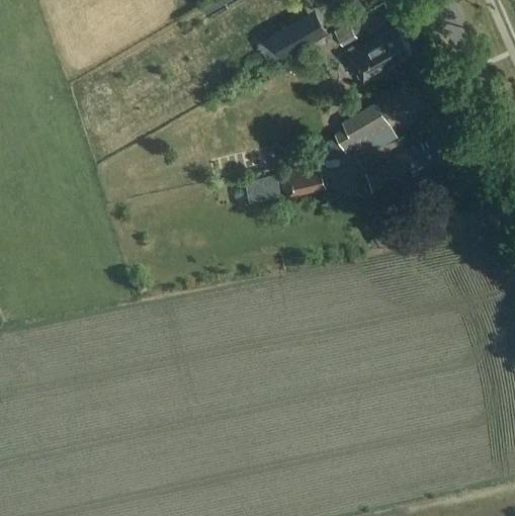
[(280,59),(326,32),(313,10),(268,36),(280,59)]
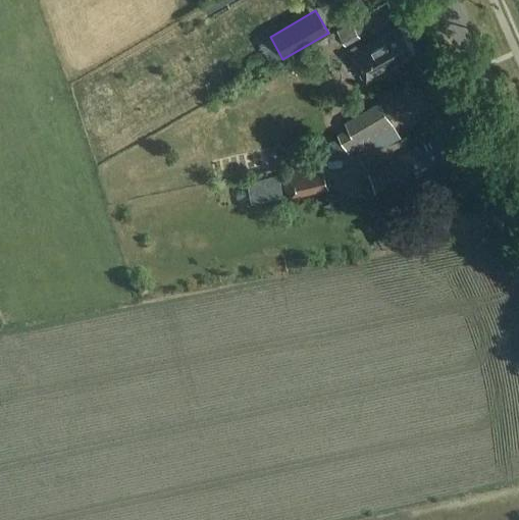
[(358,21),(351,26),(356,35),(363,31),(358,21)]
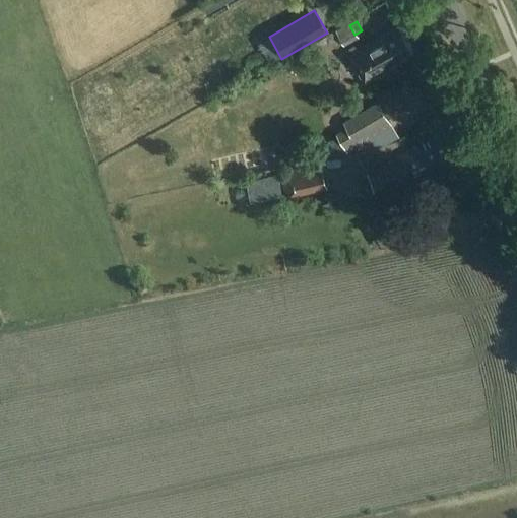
[(342,47),(357,39),(348,24),(334,33),(342,47)]
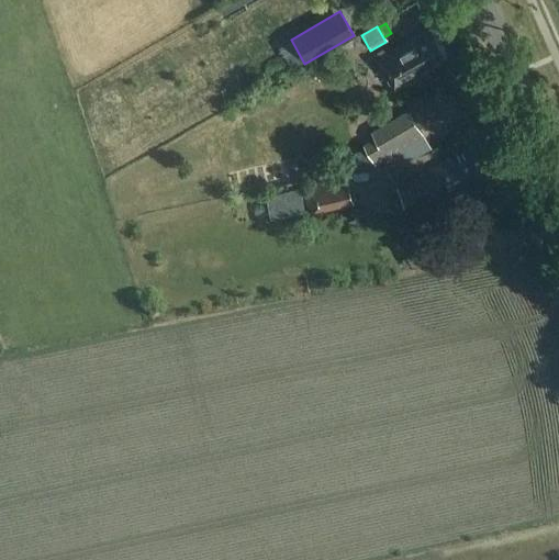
[(375,60),(392,90),(426,70),(425,67),(444,56),(428,31),(375,60)]
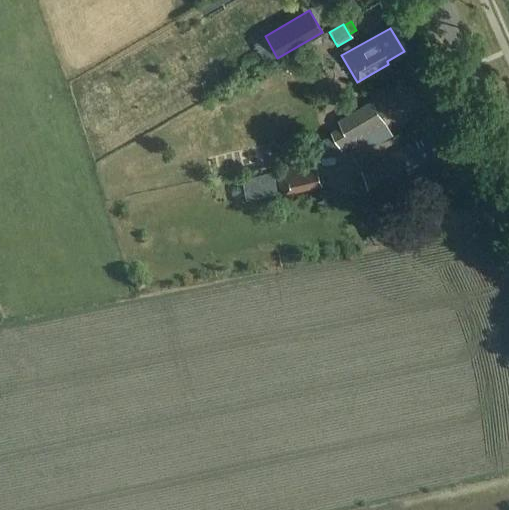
[(357,84),(353,86),(358,96),(362,93),(357,84)]
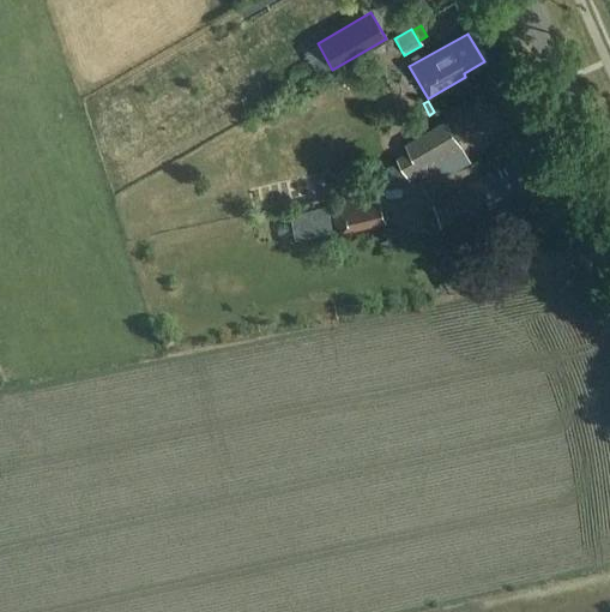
[(408,154),(396,161),(396,162),(397,165),(404,177),(405,179),(406,181),(422,173),(422,174),(426,180),(438,173),(433,163),(459,149),(445,124),(403,147),(408,154)]
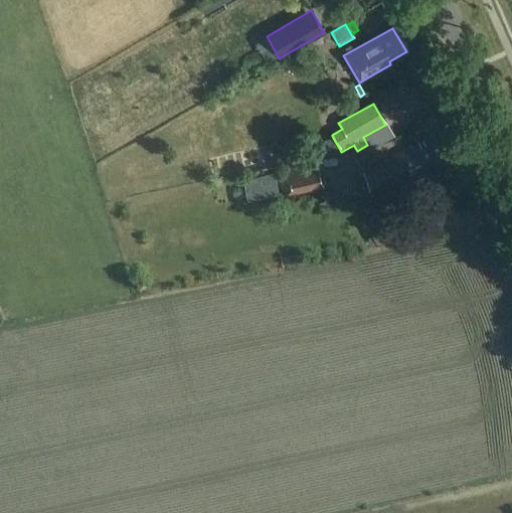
[(436,135),(394,156),(407,182),(429,171),(427,167),(456,152),(448,135),(439,140),(436,135)]
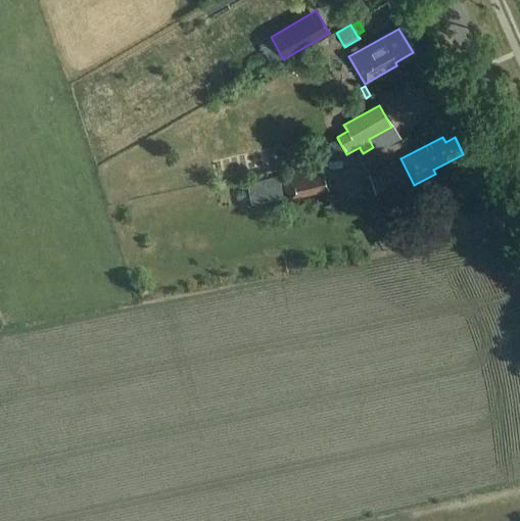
[(309,153),(293,156),(295,166),(302,164),(310,162),(334,158),(330,151),(329,149),(309,153)]
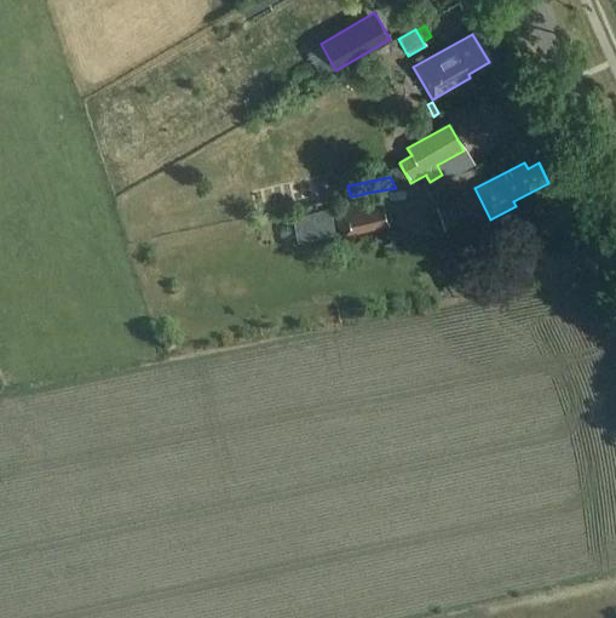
[(316,200),(327,198),(324,182),(312,184),(316,200)]
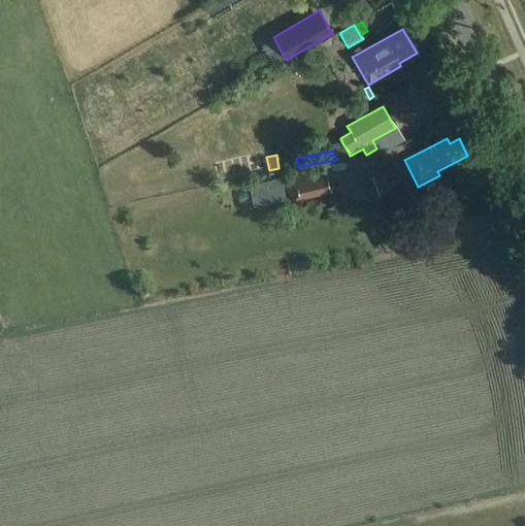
[(324,166),(280,174),(285,201),(286,206),(299,203),(298,199),(329,193),(324,166)]
